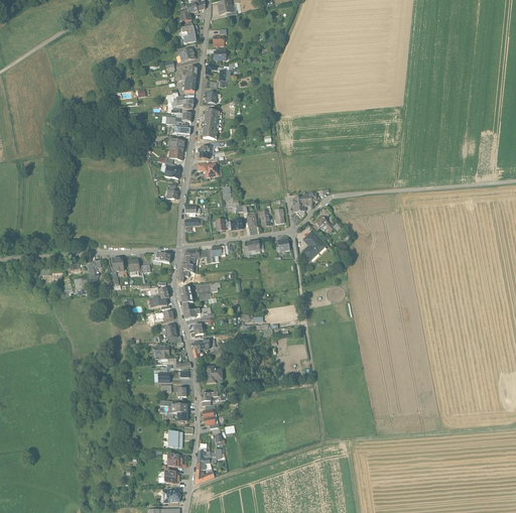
[(231,0),(218,2),(220,12),(228,10),(233,10),(233,9),(231,0)]
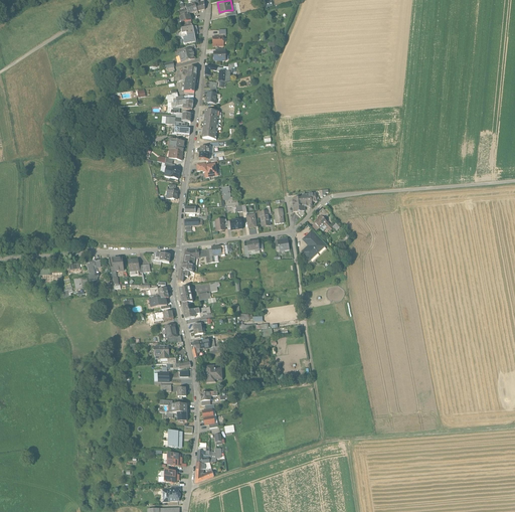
[(186,4),(185,4),(186,7),(180,9),(181,14),(188,12),(194,10),(191,2),(186,4)]
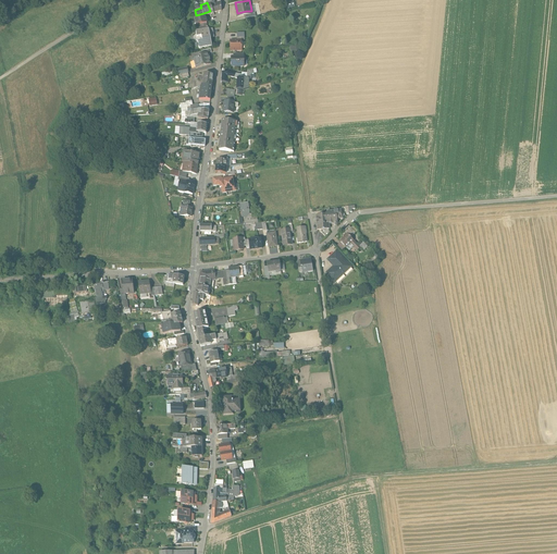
[(196,15),(194,16),(196,22),(197,22),(207,20),(205,13),(196,15)]
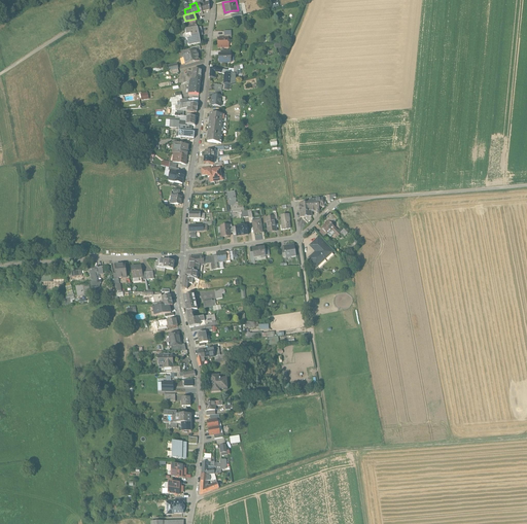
[(201,24),(185,27),(185,30),(183,32),(187,37),(188,42),(201,40),(199,32),(202,31),(201,24)]
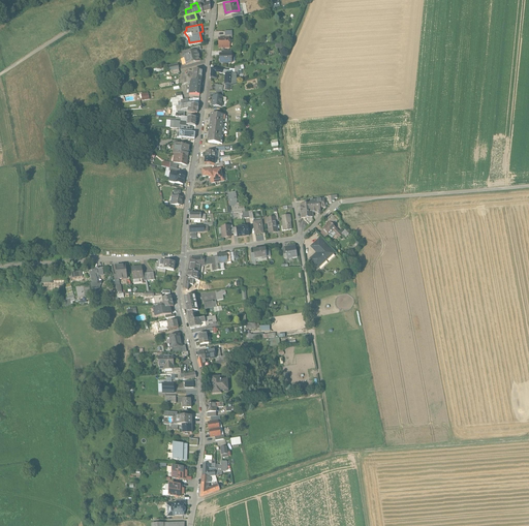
[(225,35),(219,36),(219,45),(222,45),(224,45),(229,44),(228,35),(225,35)]
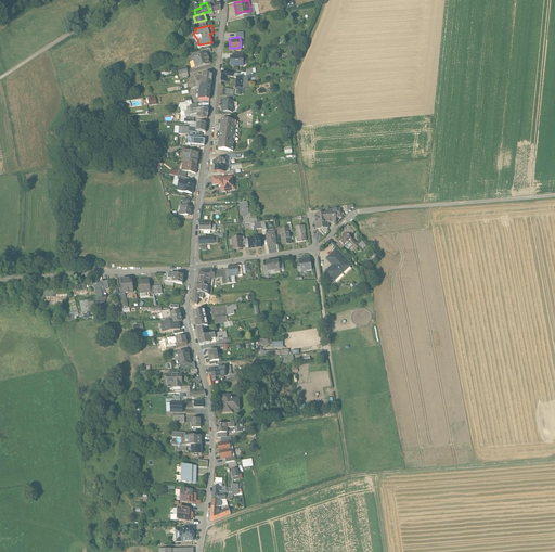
[(202,51),(193,53),(192,55),(192,56),(194,58),(196,64),(210,61),(209,58),(209,56),(208,53),(207,50),(202,51)]
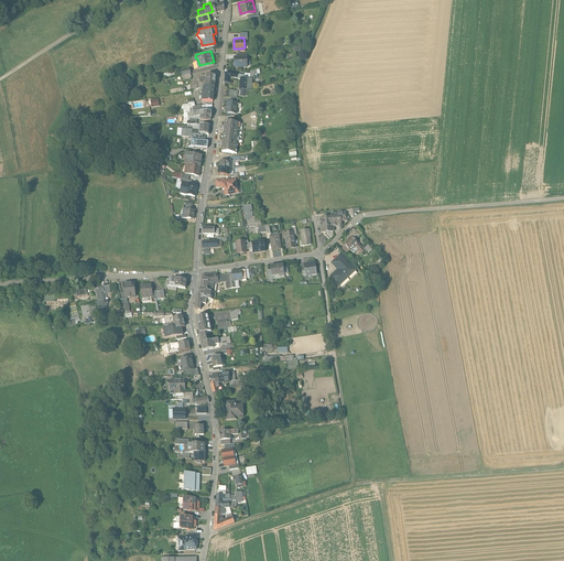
[(238,55),(235,55),(235,58),(236,60),(236,64),(247,64),(247,54),(238,55)]
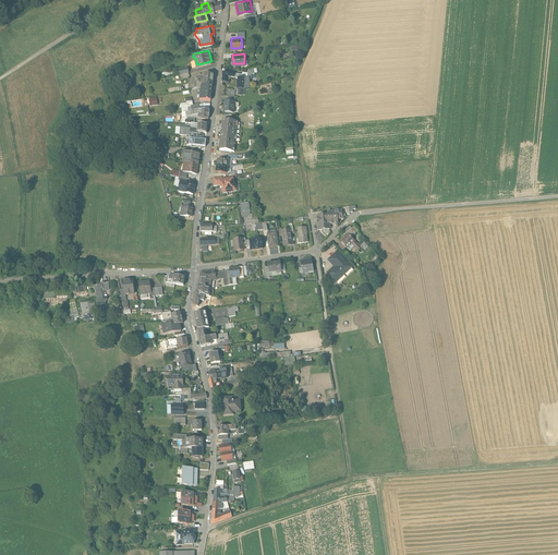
[(214,72),(203,71),(203,72),(198,72),(198,75),(195,75),(194,85),(198,85),(203,84),(203,82),(207,82),(207,81),(213,82),(214,72)]
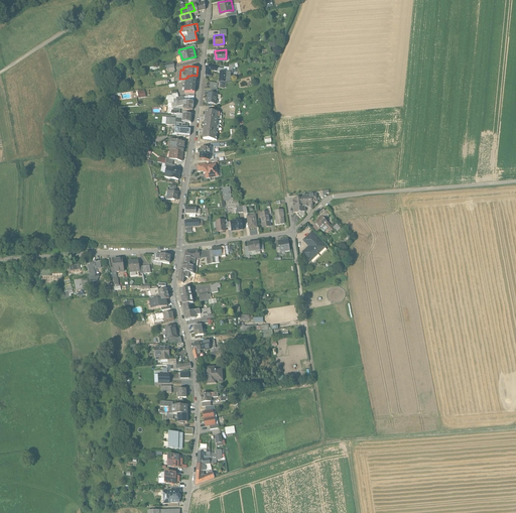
[(221,70),(220,70),(219,80),(226,81),(231,79),(230,71),(229,70),(226,70),(221,70)]
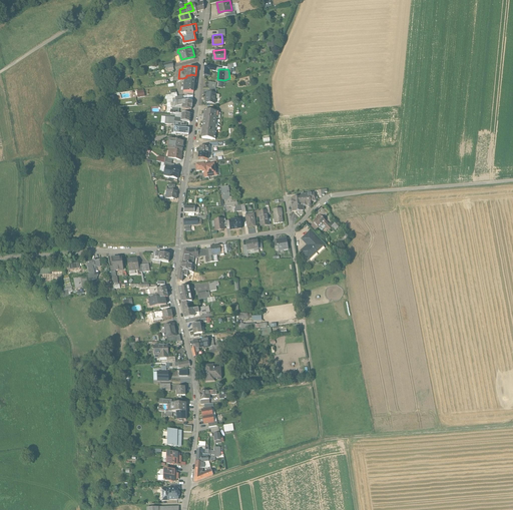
[(190,75),(186,75),(186,77),(185,79),(184,79),(183,88),(193,90),(195,75),(190,74),(190,75)]
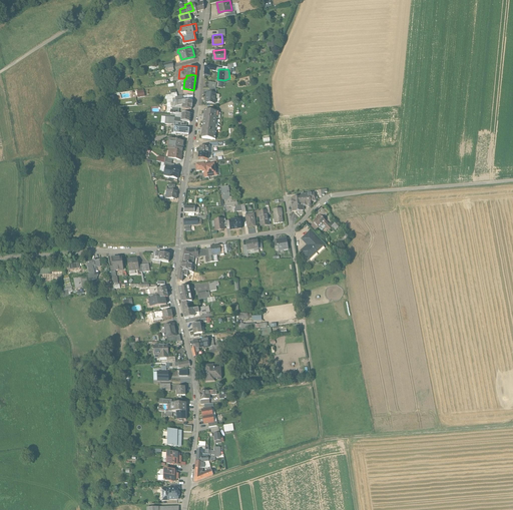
[(213,78),(203,77),(202,85),(209,86),(212,86),(213,78)]
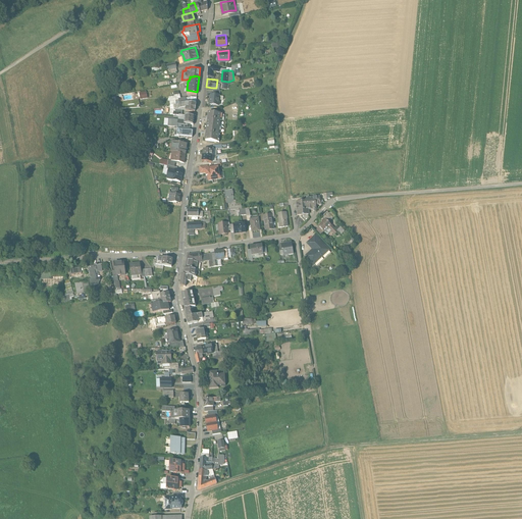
[(213,92),(210,92),(209,102),(218,103),(218,102),(219,101),(219,99),(219,98),(219,93),(213,92)]
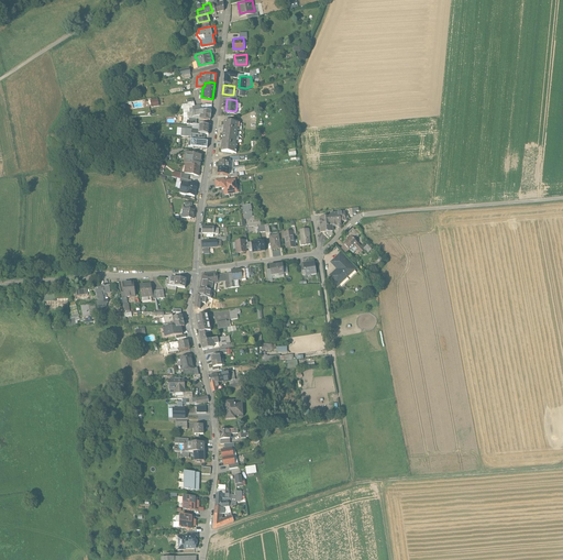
[(211,109),(201,108),(201,112),(200,117),(210,118),(211,109)]
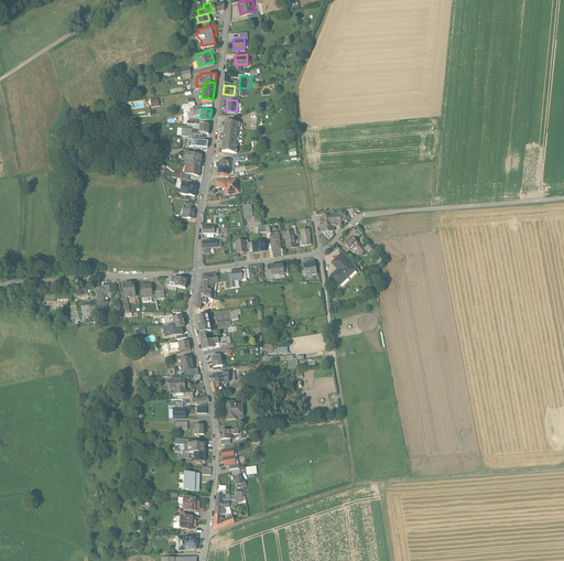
[(238,120),(226,119),(223,149),(235,151),(238,120)]
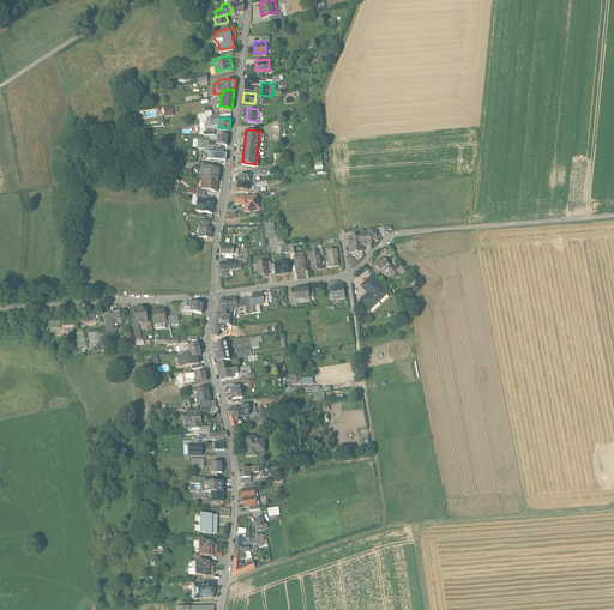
[(228,134),(218,133),(217,139),(217,143),(227,144),(228,134)]
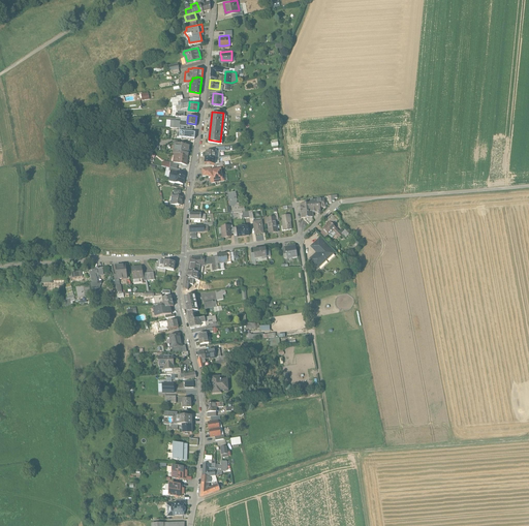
[(186,143),(176,141),(174,152),(175,152),(188,154),(189,143),(186,142),(186,143)]
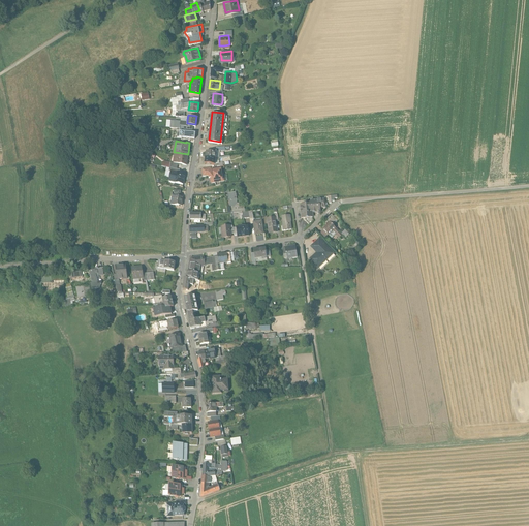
[(175,152),(174,161),(187,162),(188,154),(175,152)]
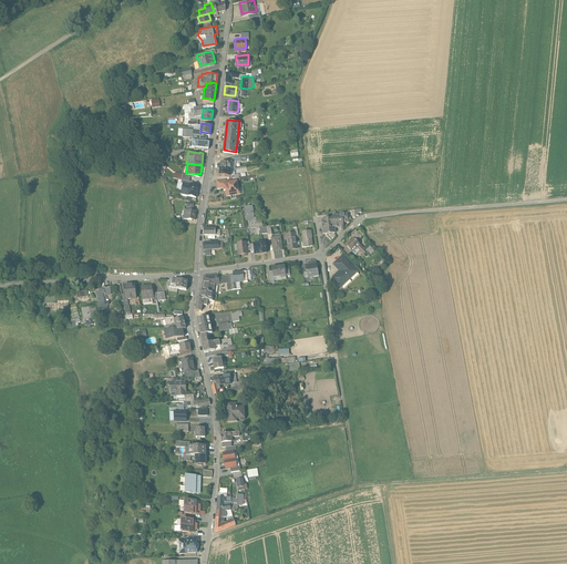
[(225,177),(216,178),(217,186),(223,185),(224,188),(226,188),(227,193),(239,191),(238,184),(237,185),(236,180),(226,181),(225,177)]
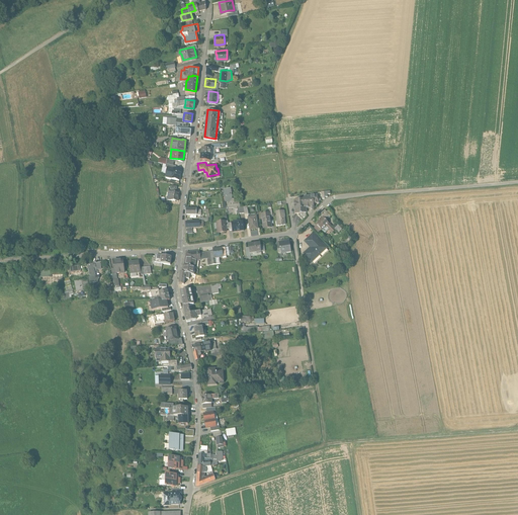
[(175,167),(172,167),(167,166),(165,175),(179,178),(181,168),(175,167)]
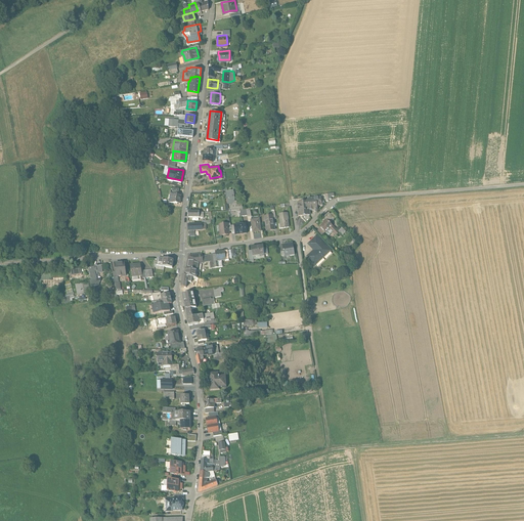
[(178,192),(172,192),(172,201),(179,202),(180,192),(178,192)]
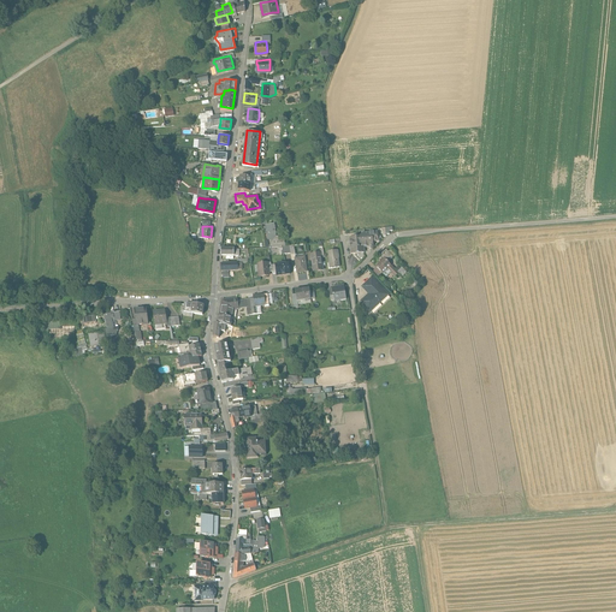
[(362,235),(349,236),(350,251),(356,250),(363,249),(363,245),(369,244),(369,245),(371,245),(372,245),(373,243),(373,238),(378,238),(378,229),(365,230),(365,231),(362,232),(362,235)]
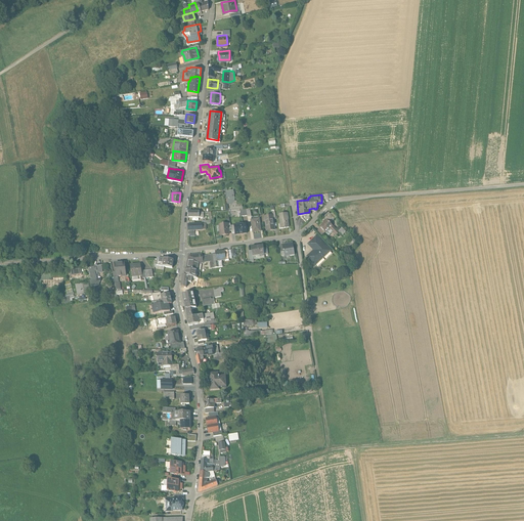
[(234,199),(229,200),(230,206),(230,208),(239,207),(239,204),(242,204),(242,198),(234,199)]
